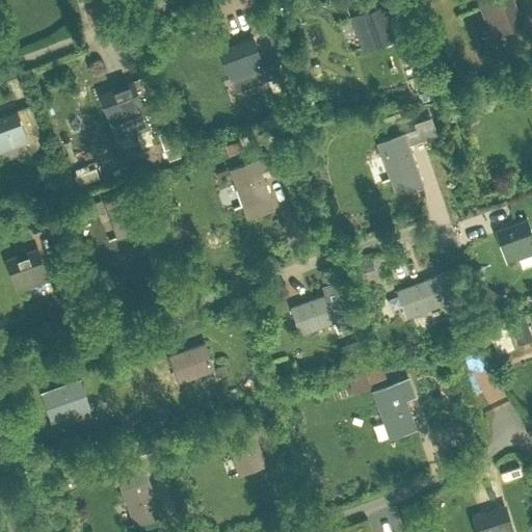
[(521,22),(513,0),(484,0),(479,2),(490,32),(521,22)]
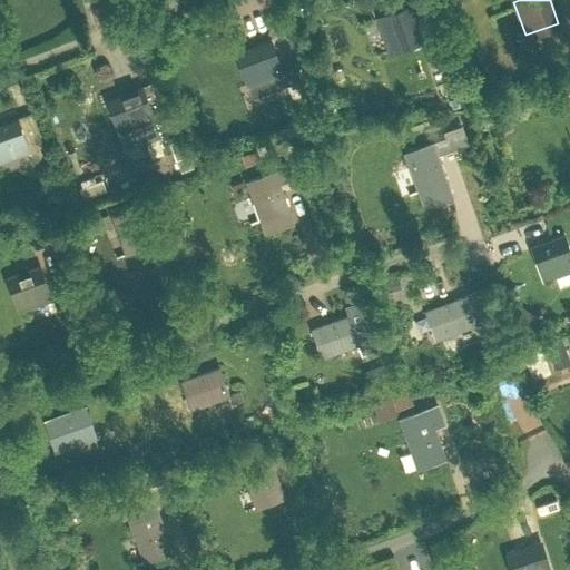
[(416,25),(410,5),(377,16),(389,49),(429,36),(424,22),(416,25)]
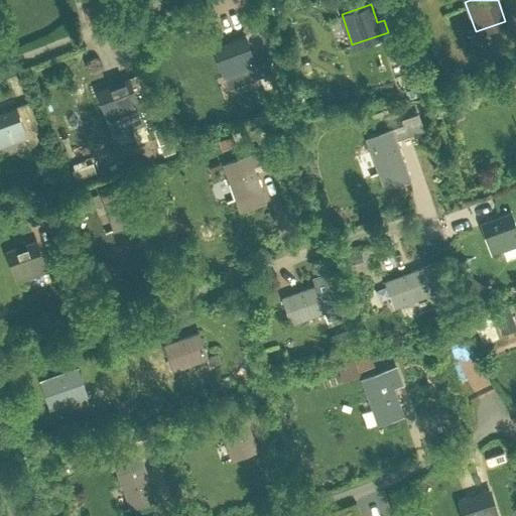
[(481,41),(478,31),(468,35),(471,44),(481,41)]
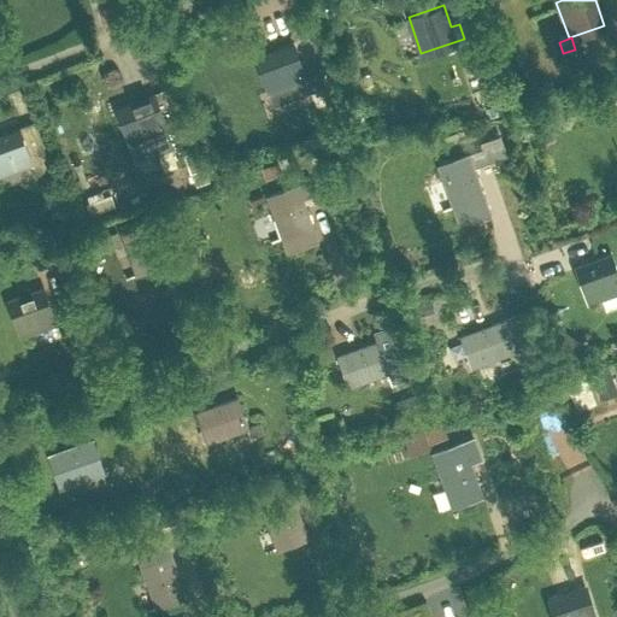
[(305,77),(292,42),(257,54),(269,90),(305,77)]
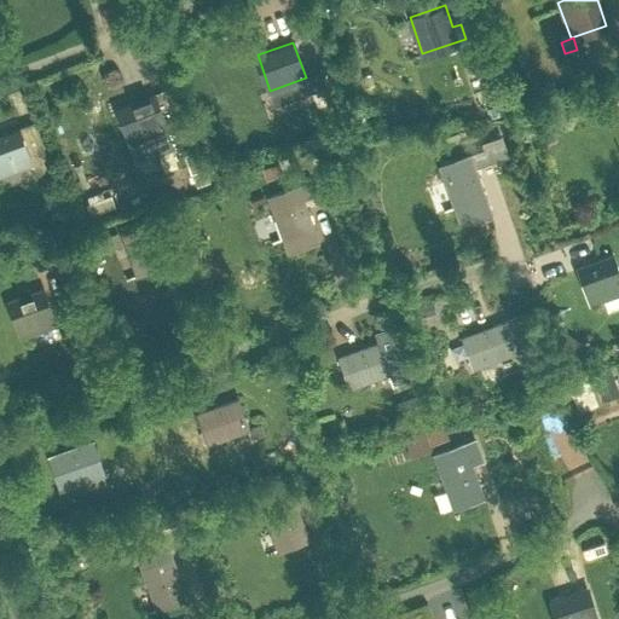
[(167,102),(163,90),(117,106),(131,142),(166,129),(157,105),(167,102)]
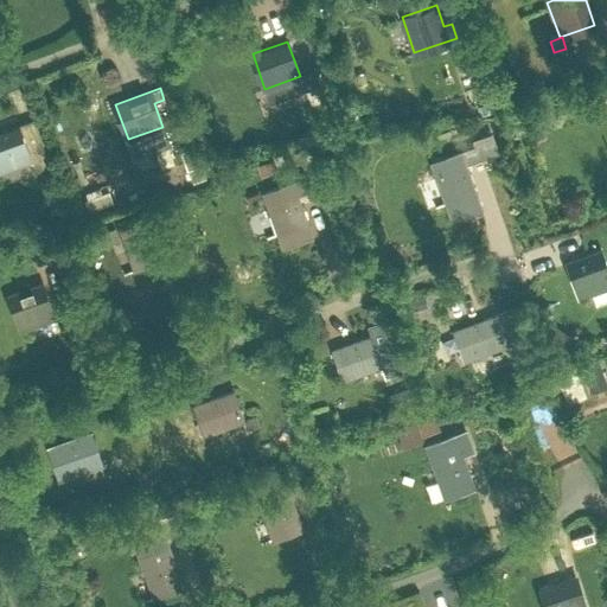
[(51,165),(36,120),(19,126),(18,125),(0,131),(0,171),(29,160),(32,171),(51,165)]
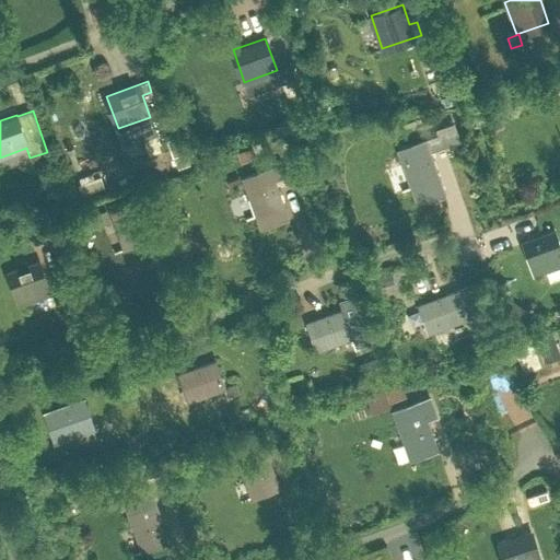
[(443,193),(426,140),(398,149),(416,201),(443,193)]
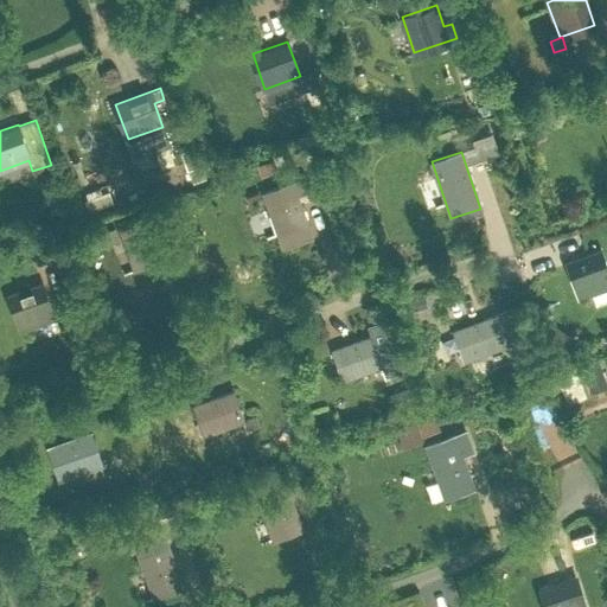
[(311,190),(307,177),(263,192),(282,247),(312,236),(298,195),(311,190)]
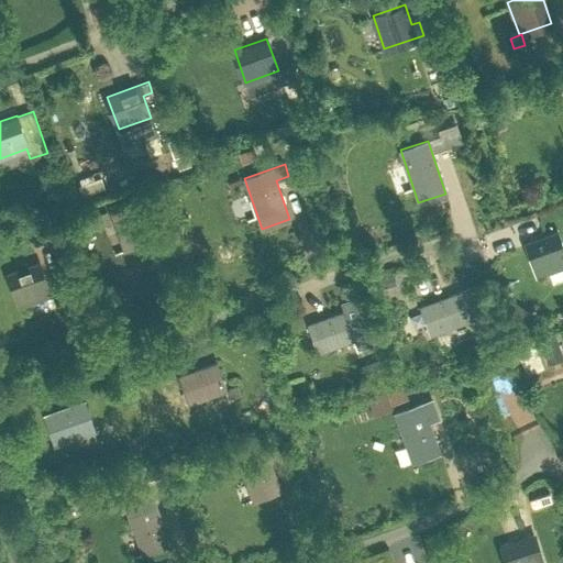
[(152,241),(139,203),(111,213),(124,251),(152,241)]
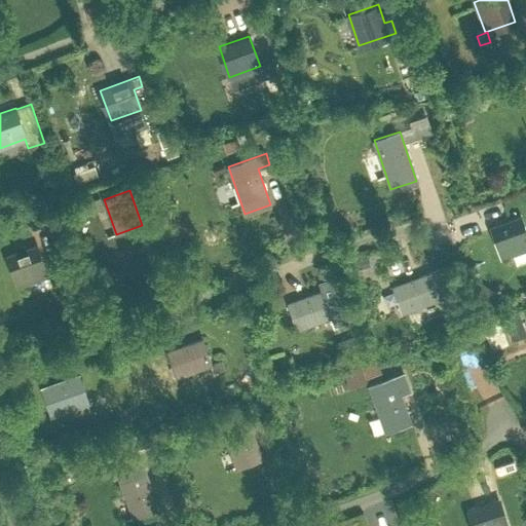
[(103,208),(100,197),(88,201),(90,212),(103,208)]
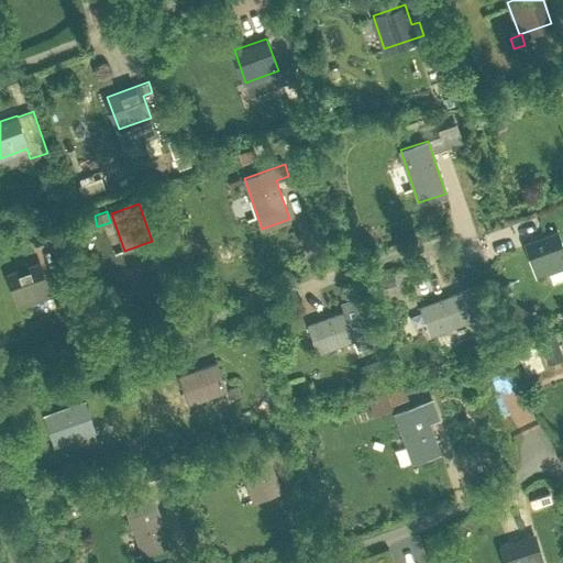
[(562,265),(562,245),(558,231),(526,243),(537,275),(562,265)]
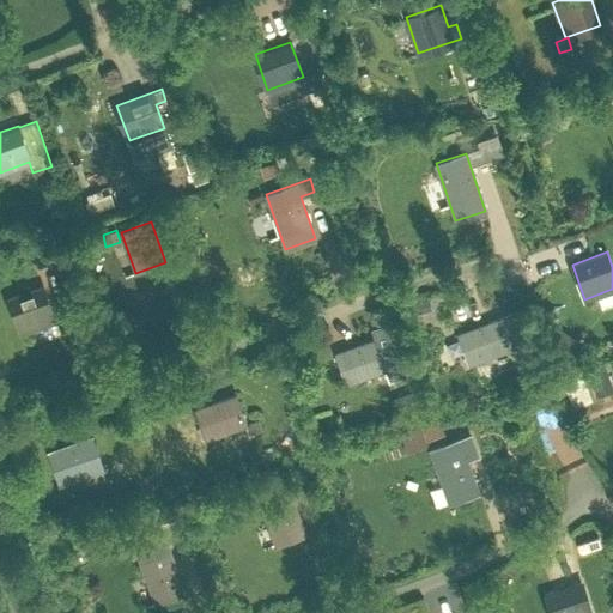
[(56,320),(43,285),(8,298),(22,333),(56,320)]
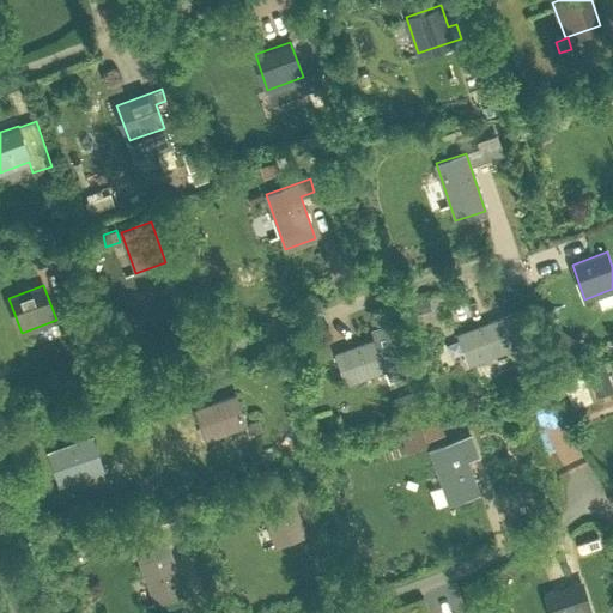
[(521,344),(511,314),(459,333),(469,363),(521,344)]
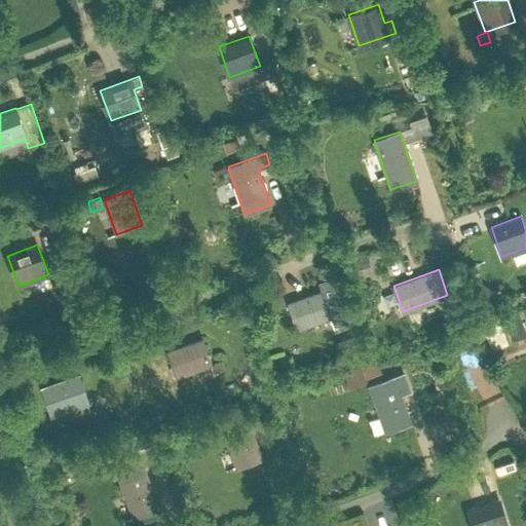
[(497,293),(483,284),(473,299),(488,309),(497,293)]
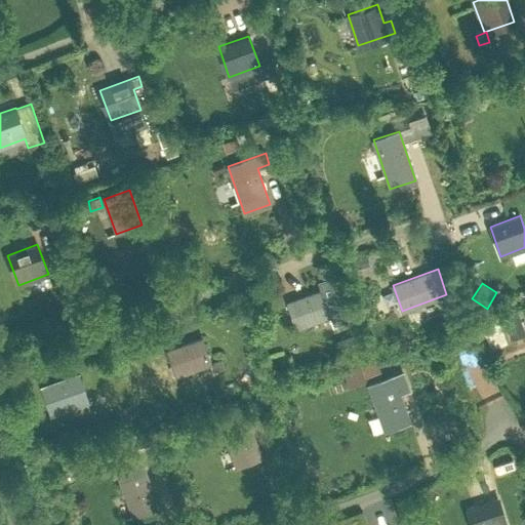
[(331,315),(323,289),(288,301),(296,327),(331,315)]
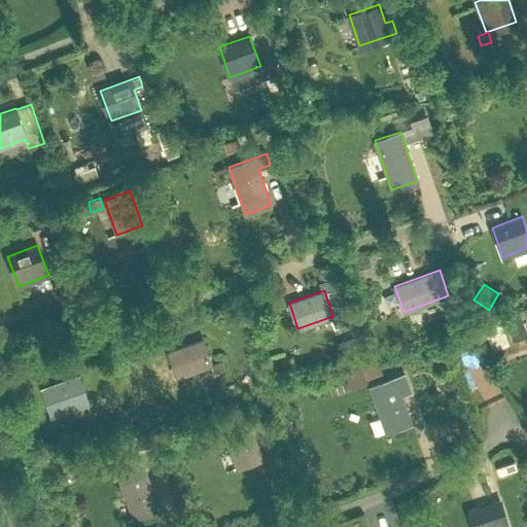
[(455,324),(453,316),(446,318),(449,326),(455,324)]
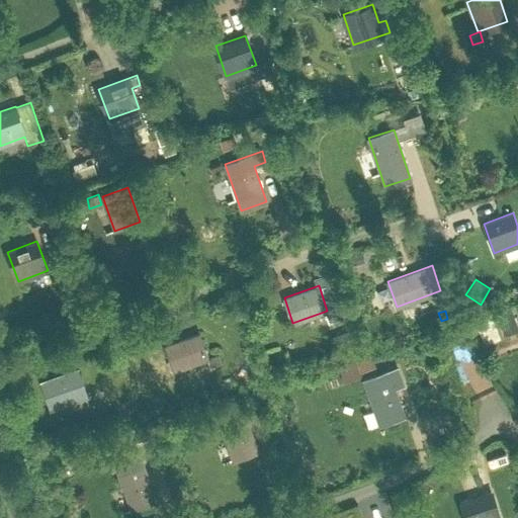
[(517,329),(517,327),(513,313),(498,319),(504,335),(517,329)]
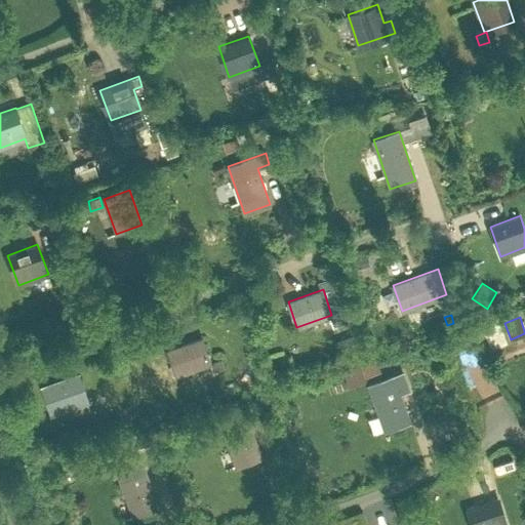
[(363,346),(358,332),(340,338),(345,352),(363,346)]
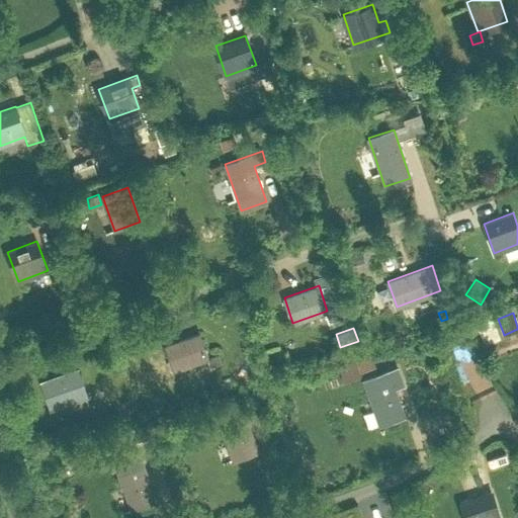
[(208,358),(199,333),(165,345),(174,370),(208,358)]
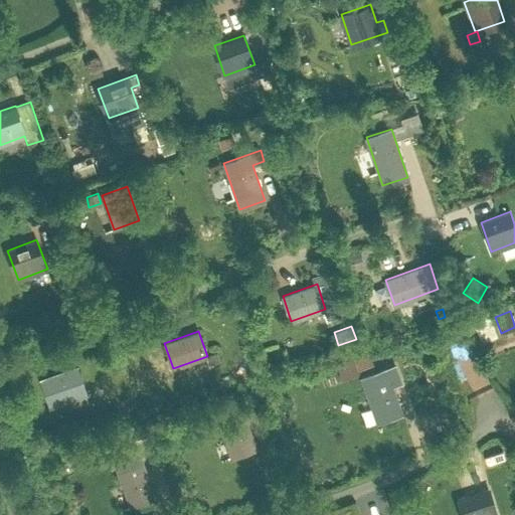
[(351,358),(335,364),(340,379),(356,373),(351,358)]
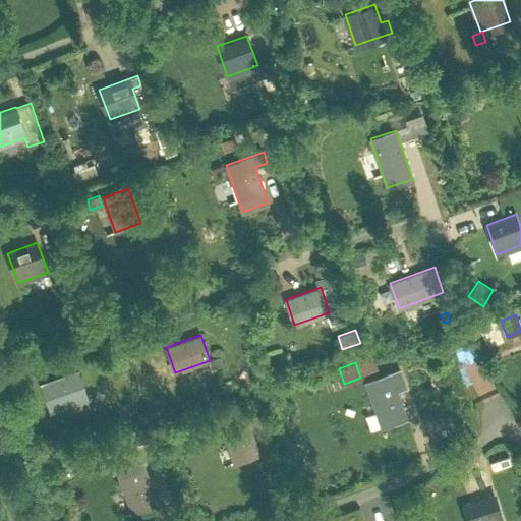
[(406,386),(400,370),(365,382),(381,425),(406,417),(397,389),(406,386)]
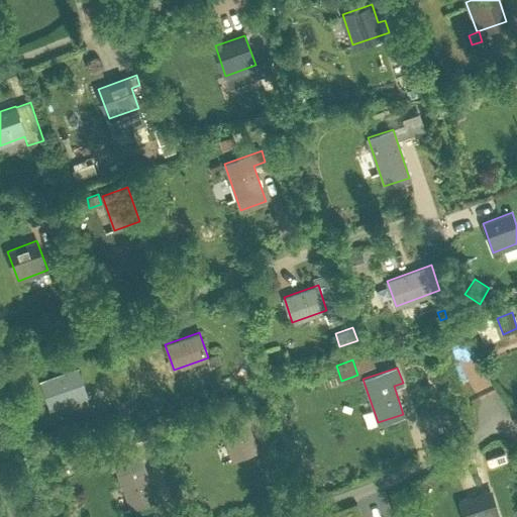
[(85,394),(76,369),(42,381),(52,406),(85,394)]
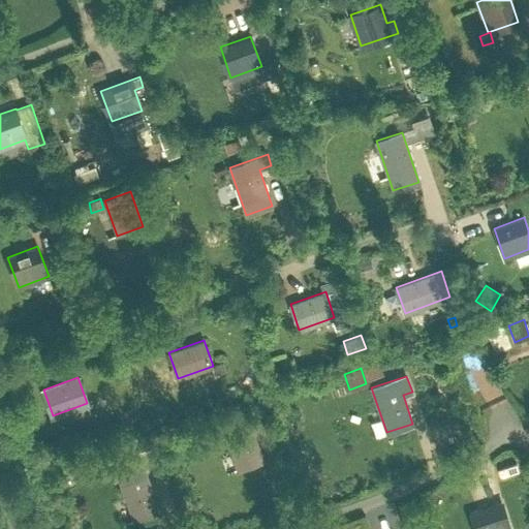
[(136,422),(132,408),(125,410),(128,424),(136,422)]
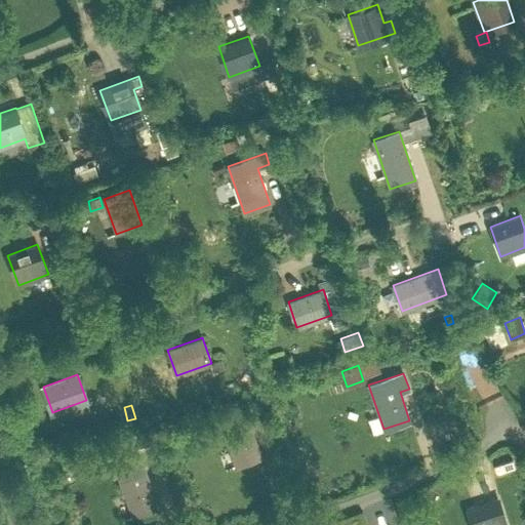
[(260,456),(248,421),(223,431),(235,466),(260,456)]
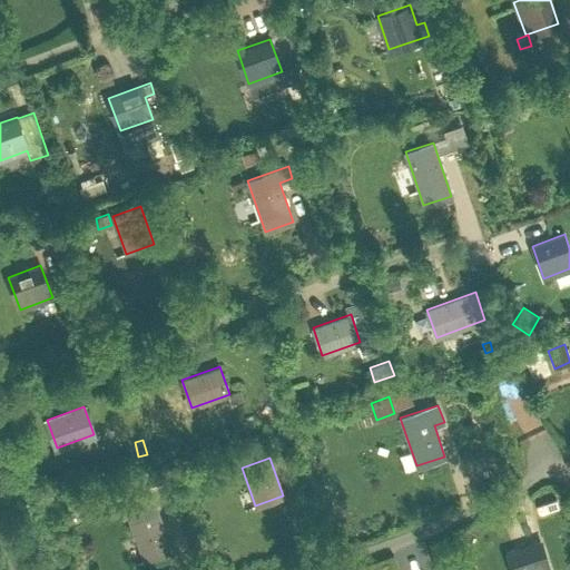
[(167,481),(160,465),(135,477),(140,491),(167,481)]
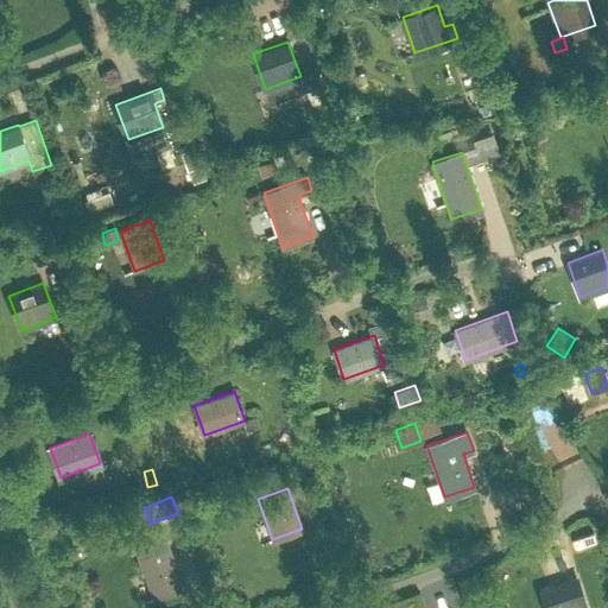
[(134,527),(131,515),(121,519),(125,530),(134,527)]
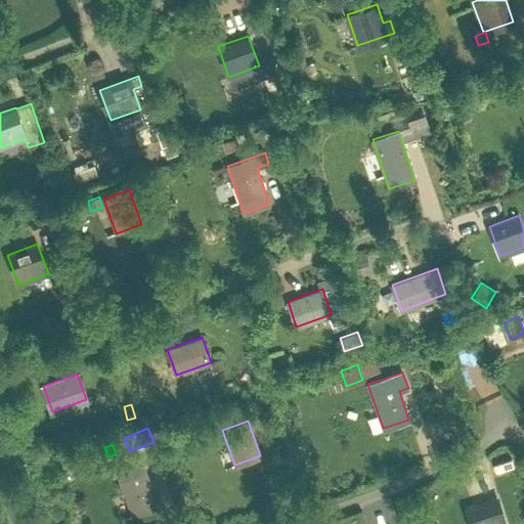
[(158,506),(141,459),(116,468),(132,515),(158,506)]
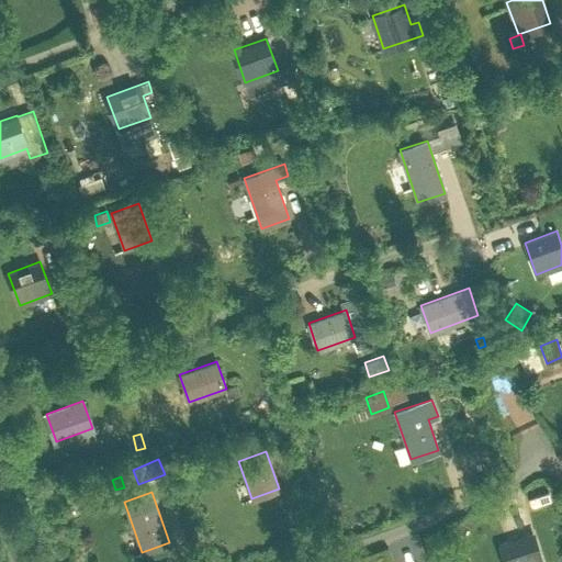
[(542,561),(534,534),(501,543),(506,561),(542,561)]
